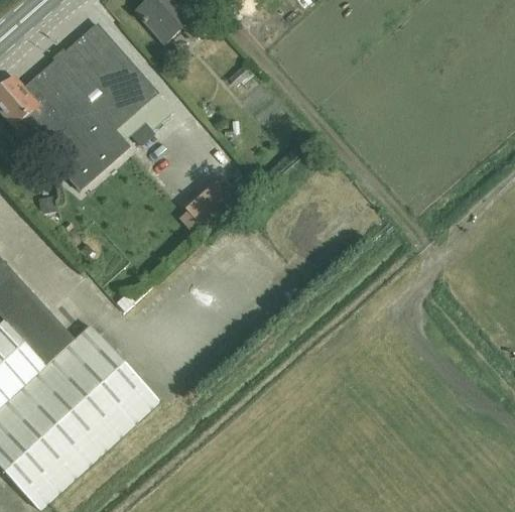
[(192,36),(209,22),(189,0),(177,0),(175,2),(173,0),(147,0),(136,10),(164,42),(183,26),(192,36)]
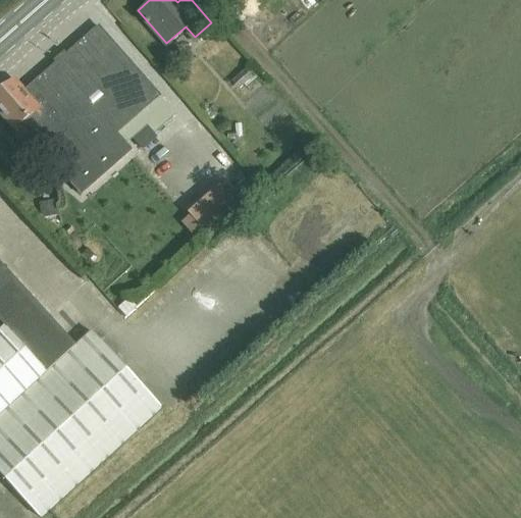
[(98,23),(24,88),(40,105),(32,112),(41,122),(35,128),(87,188),(132,148),(117,131),(159,93),(98,23)]
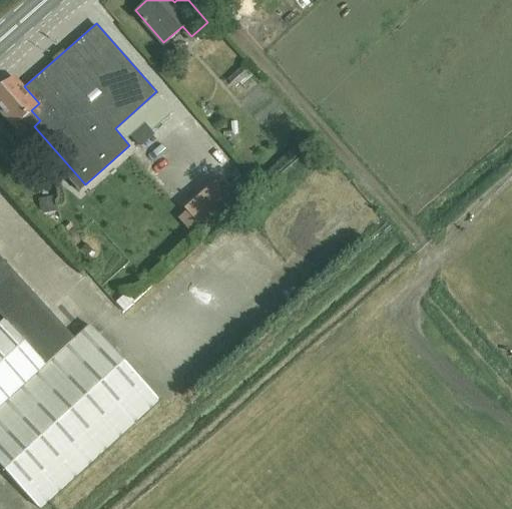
[(16,123),(19,120),(31,110),(39,103),(24,86),(15,75),(2,87),(0,84),(0,102),(3,106),(1,107),(16,123)]
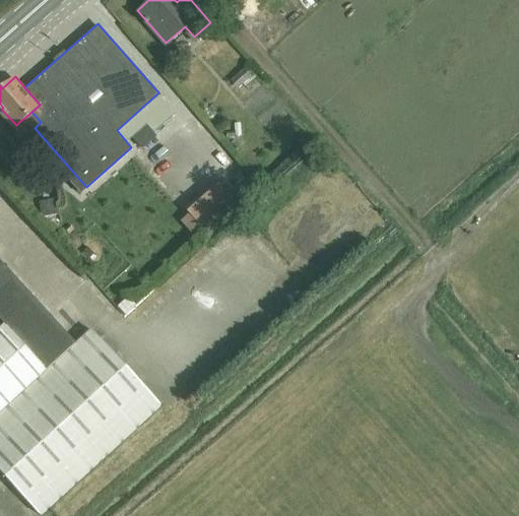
[(142,145),(155,134),(147,124),(134,135),(142,145)]
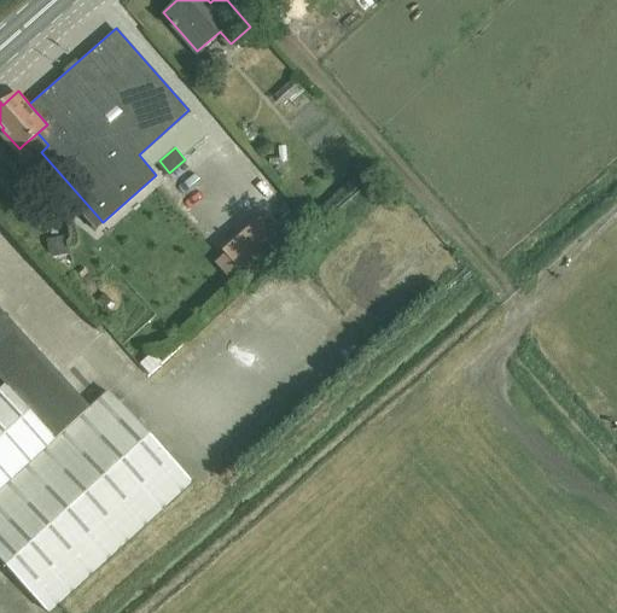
[(269,255),(262,246),(280,231),(260,208),(221,240),(228,247),(217,257),(231,272),(242,263),(249,272),(269,255)]
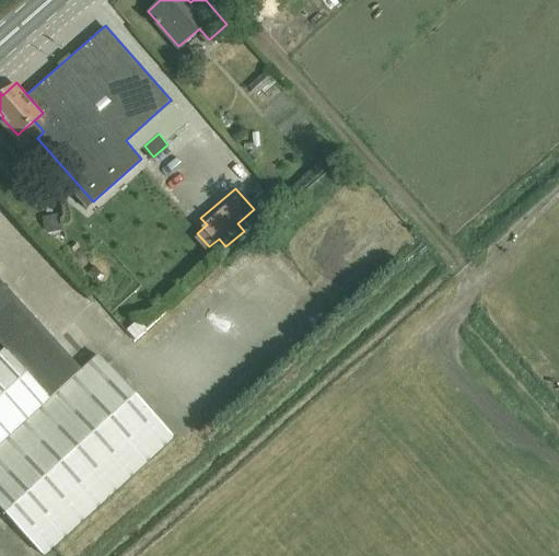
[(66,228),(63,211),(45,215),(48,230),(66,228)]
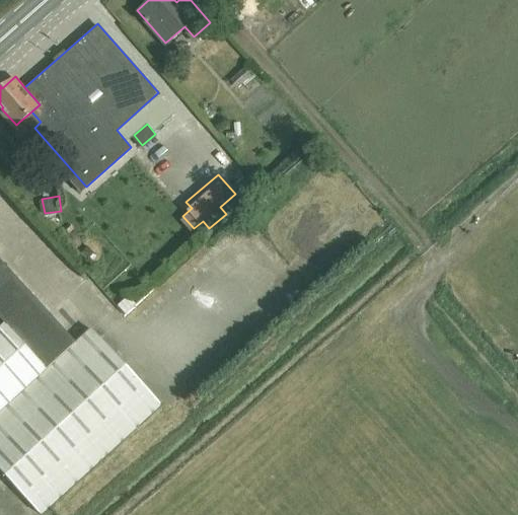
[(0,256),(0,315),(6,322),(0,326),(0,467),(41,512),(161,403),(92,327),(76,342),(0,256)]
